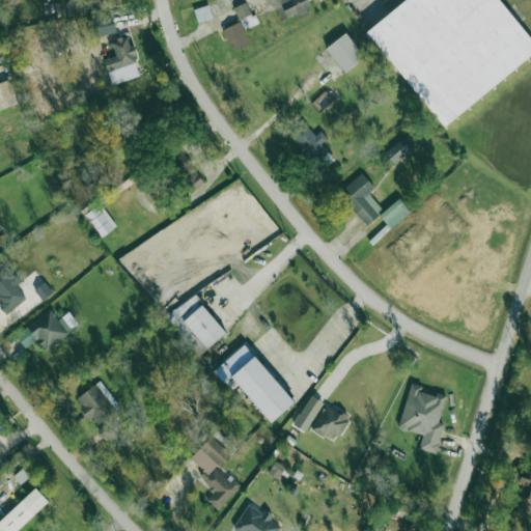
[(270,0),(278,23),(312,10),(308,0),(270,0)]
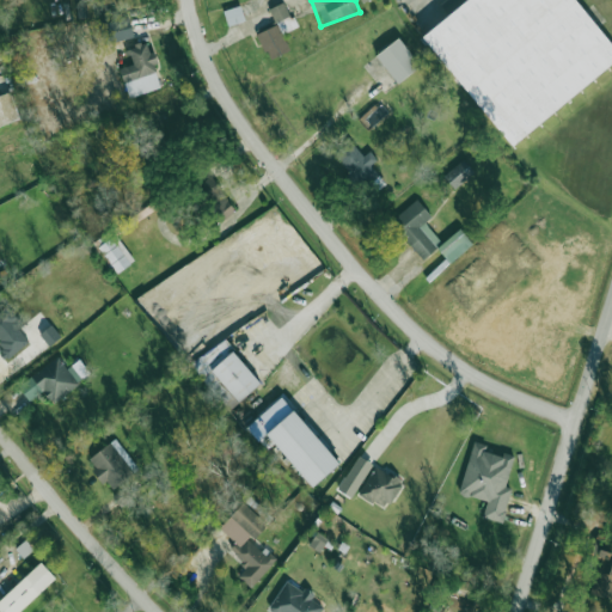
[(469,0),(575,0),(611,44),(611,63),(513,145),(424,37),(469,0)]
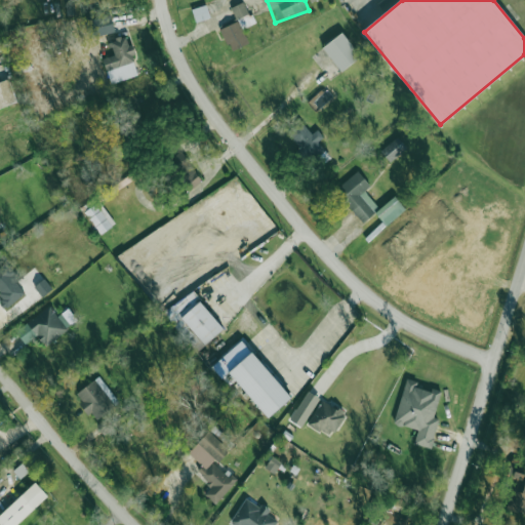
[(254,24),(245,2),(231,8),(237,22),(241,19),(245,28),(254,24)]
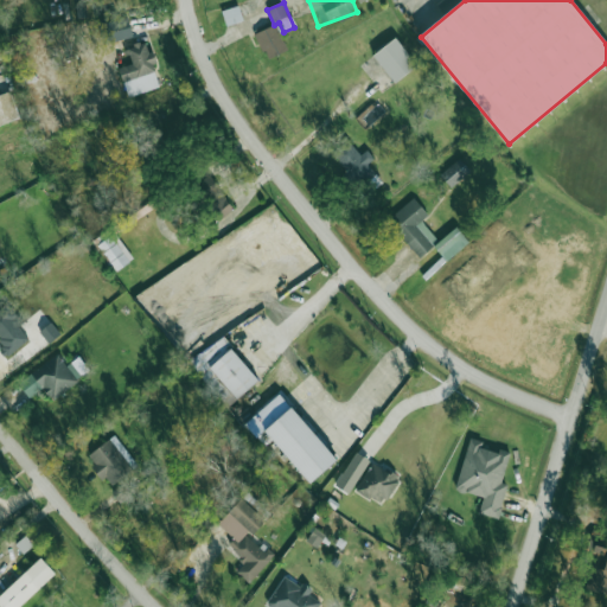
[(243,23),(240,7),(223,10),(225,26),(243,23)]
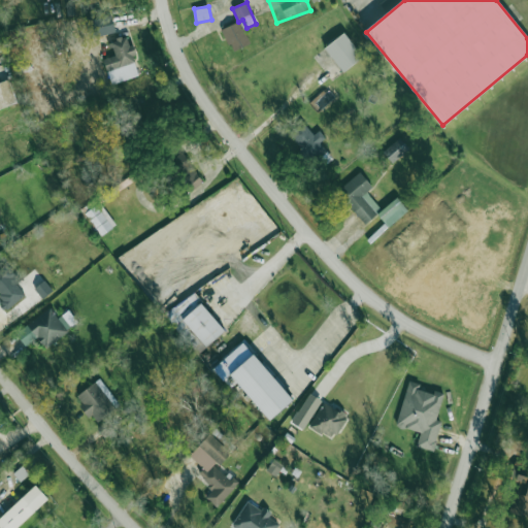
[(222,29),(232,53),(251,45),(240,22),(222,29)]
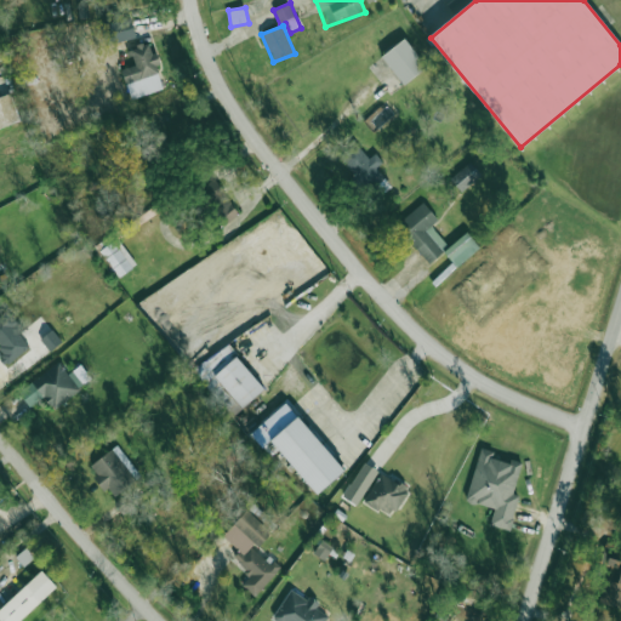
[(382,57),(405,86),(428,68),(406,39),(382,57)]
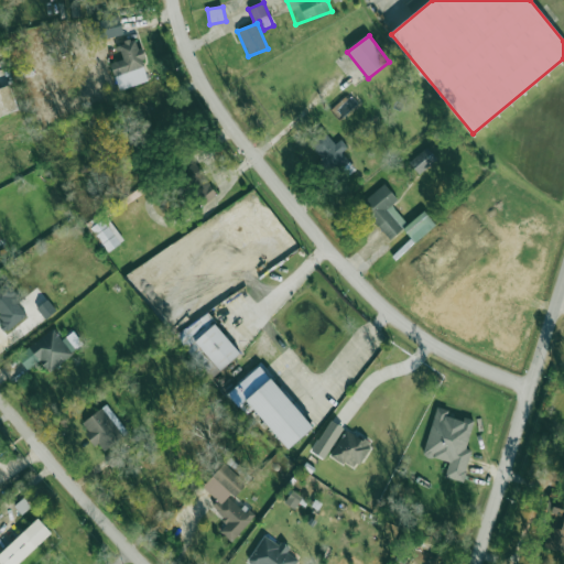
[(150,82),(141,50),(139,50),(136,40),(118,44),(122,61),(110,63),(117,89),(150,82)]
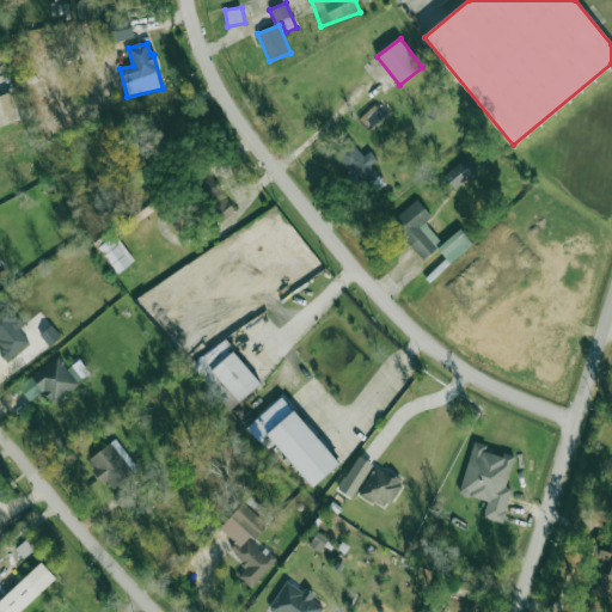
[(0,102),(0,130),(18,126),(10,99),(0,102)]
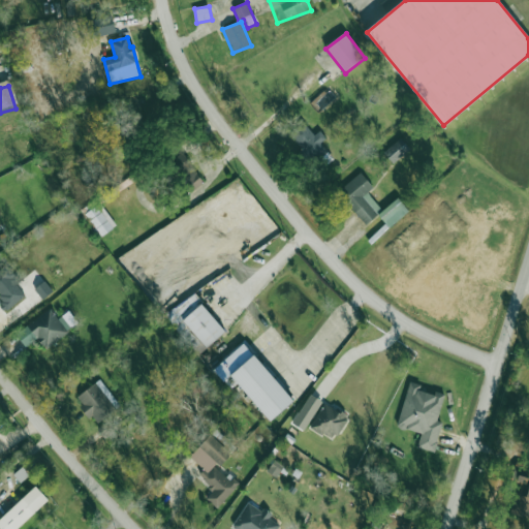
[(395,164),(411,150),(401,138),(384,153),(395,164)]
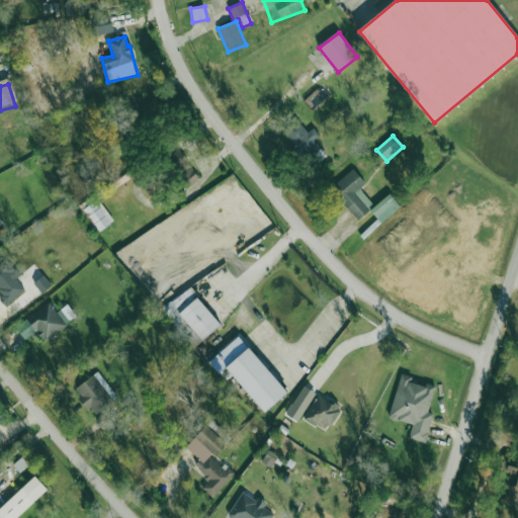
[(366,183),(353,169),(333,187),(361,219),(374,206),(359,189),(366,183)]
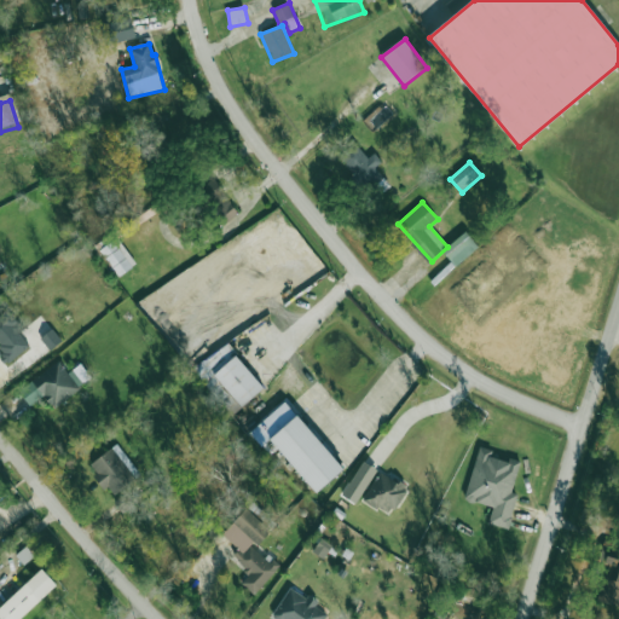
[(456,267),(479,247),(467,232),(443,252),(456,267)]
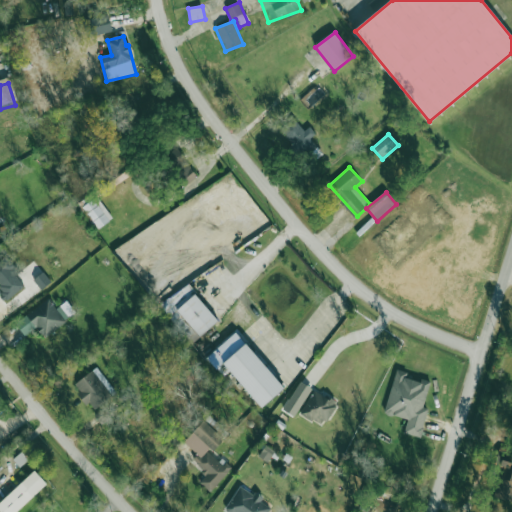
[(82,208),(99,229),(111,219),(95,198),(82,208)]
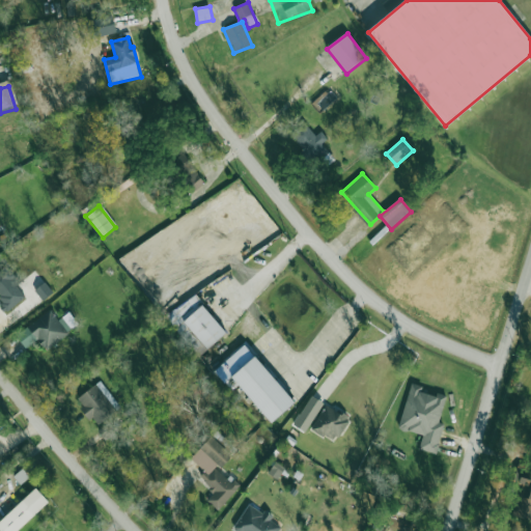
[(0,300),(9,311),(26,297),(3,272),(0,274),(0,300)]
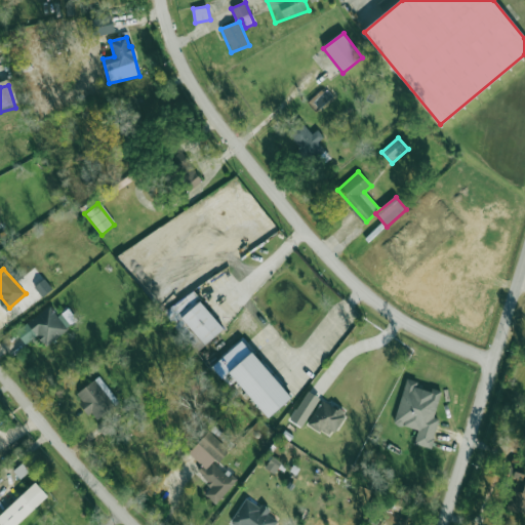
[(41,297),(52,291),(45,279),(34,286),(41,297)]
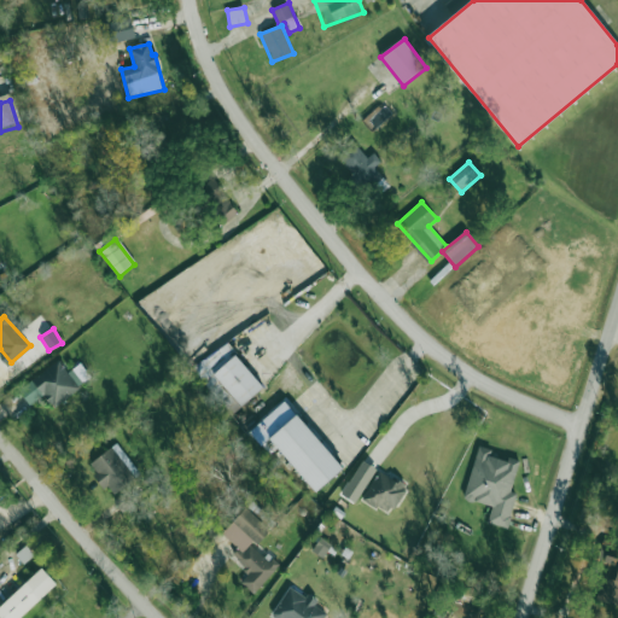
[(243,408),(266,388),(226,343),(198,367),(203,373),(208,368),(243,408)]
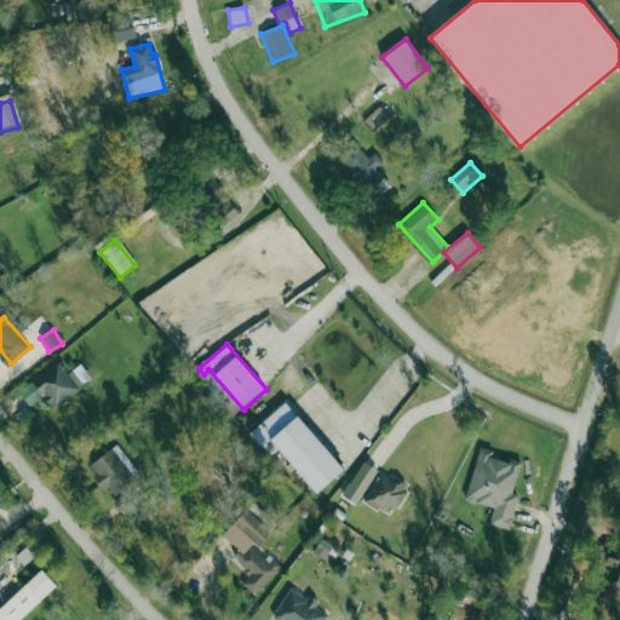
[(53,409),(91,382),(79,366),(68,374),(58,362),(18,391),(30,407),(44,396),(53,409)]
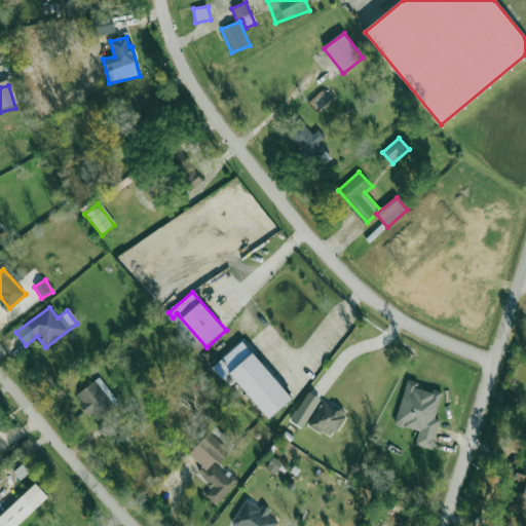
[(271,420),(295,401),(246,341),(213,368),(224,382),(233,374),(271,420)]
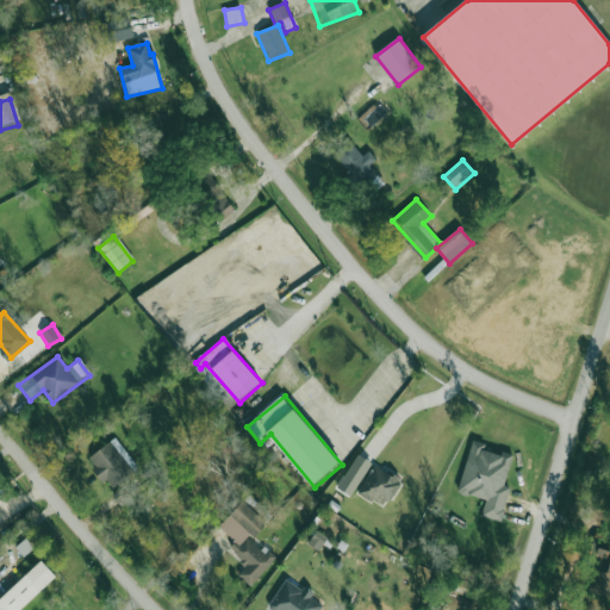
[(87,461),(112,492),(139,470),(114,439),(87,461)]
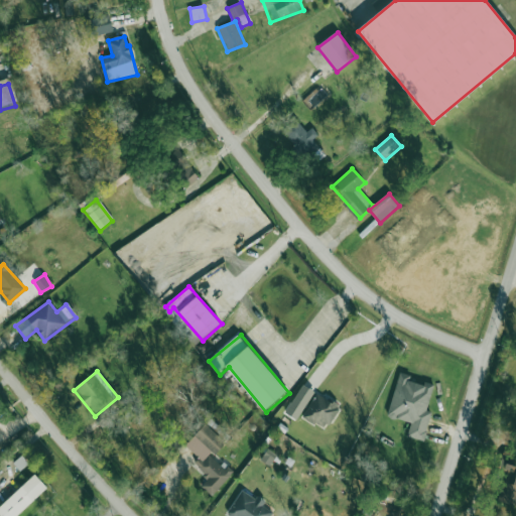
[(433,387),(409,381),(411,376),(398,373),(387,416),(410,422),(407,436),(424,440),(431,411),(427,410),(433,387)]
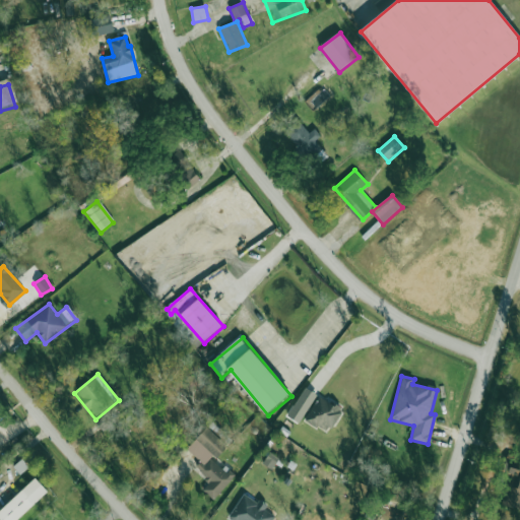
[(299,424),(318,395),(306,387),(286,415),(299,424)]
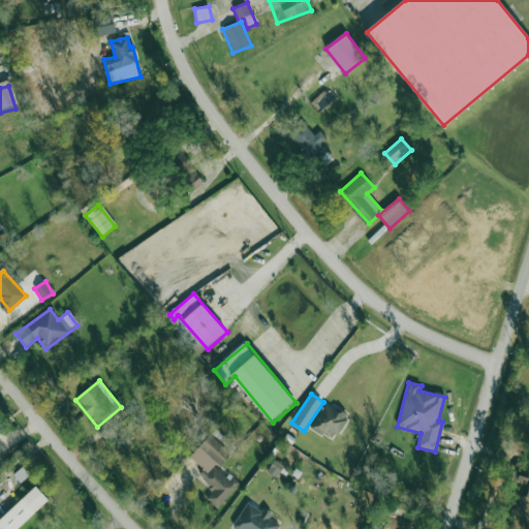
[(335,441),(348,417),(324,404),(310,428),(335,441)]
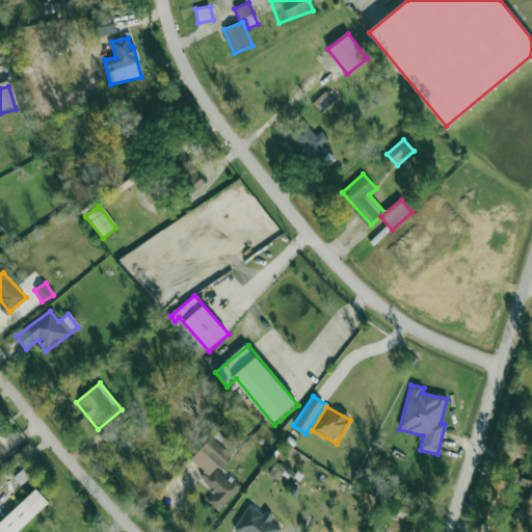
[(217,511),(240,486),(230,476),(228,479),(218,471),(233,455),(212,436),(191,459),(205,472),(200,478),(215,493),(207,502),(217,511)]
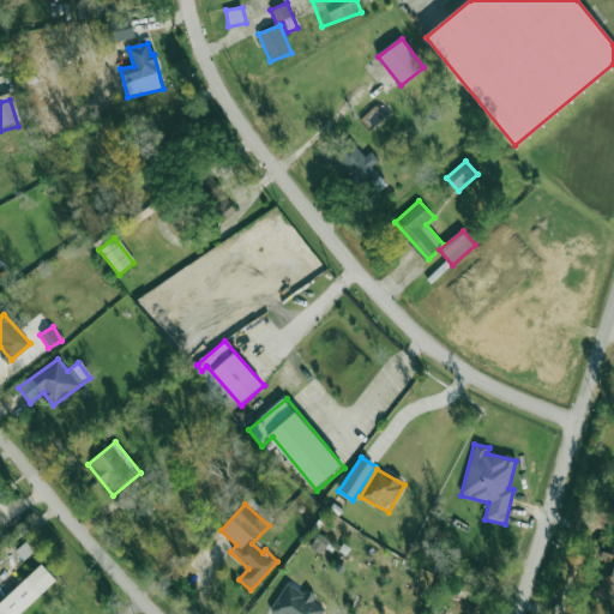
[(329,540),(318,534),(311,547),(321,553),(329,540)]
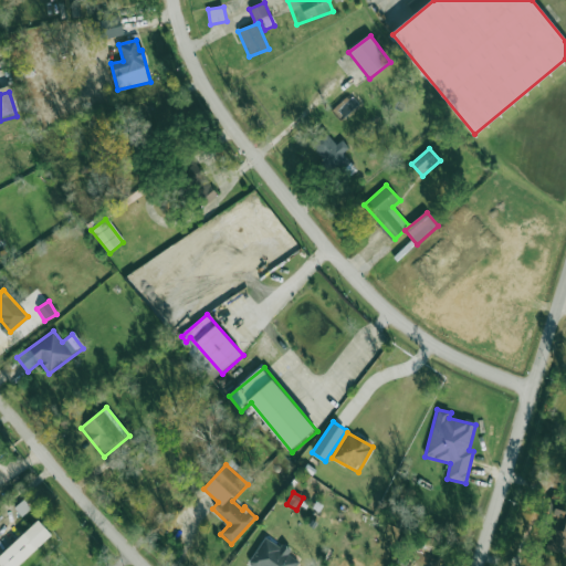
[(19,565),(53,534),(39,519),(0,555),(0,565),(6,565),(11,562),(14,565),(19,565)]
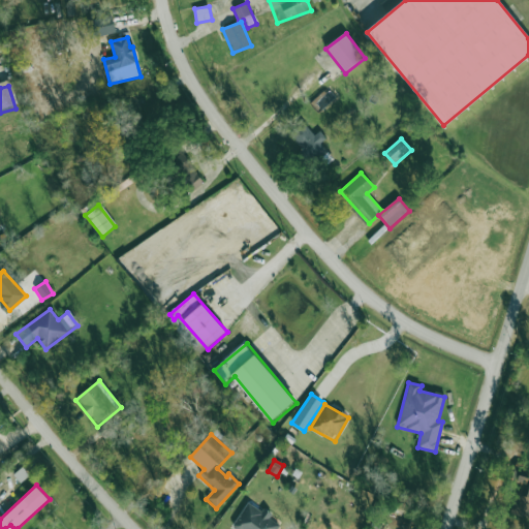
[(262,511),(248,502),(232,526),(236,528),(276,528),(281,523),(263,510),(262,511)]
